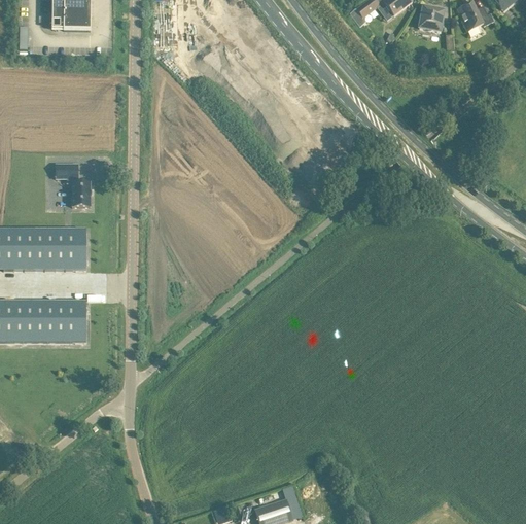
[(63,11),(63,29),(90,30),(90,0),(51,0),(51,10),(63,11)]
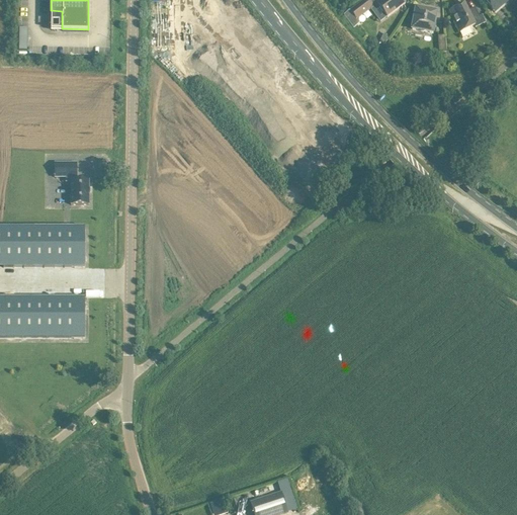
[(352,12),(356,17),(372,4),(369,0),(359,0),(349,8),(345,11),(347,15),(352,12)]
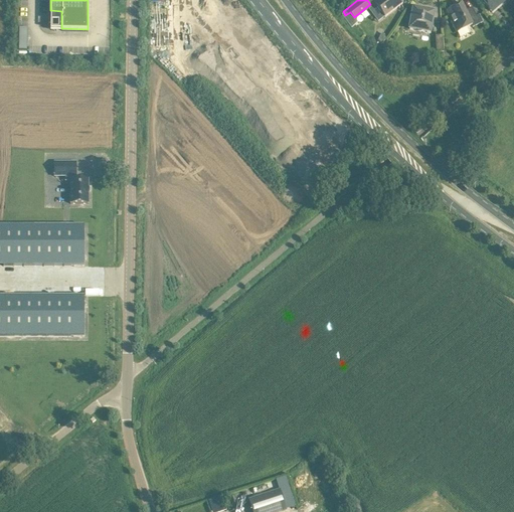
[(374,0),(373,1),(383,15),(402,1),(401,0),(374,0)]
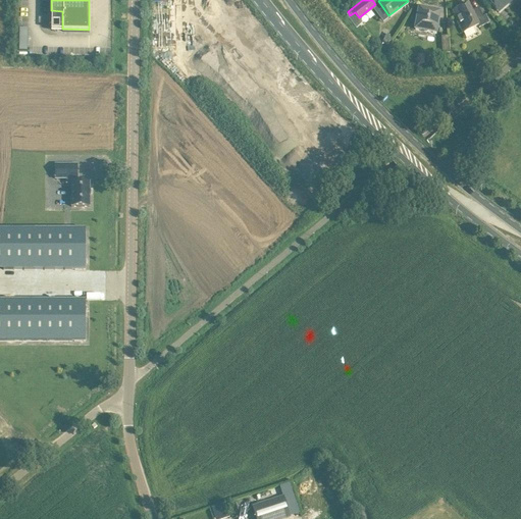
[(452,8),(453,10),(456,15),(455,16),(459,26),(462,31),(477,23),(478,26),(488,20),(484,12),(482,13),(477,5),(470,8),(467,1),(452,8)]
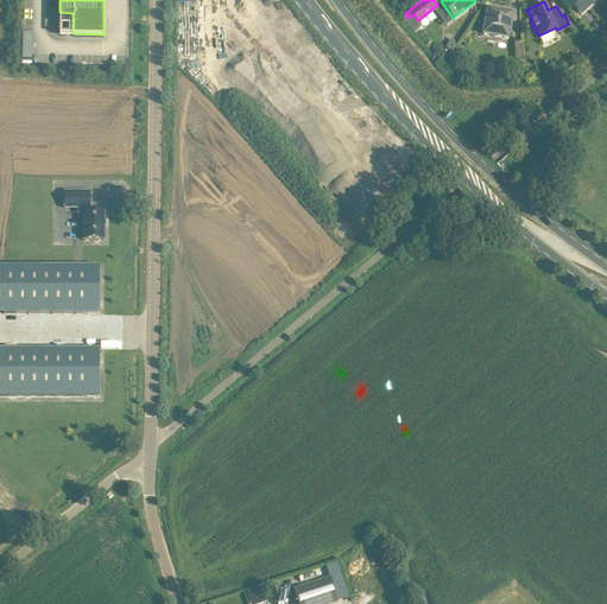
[(487,7),(485,19),(482,31),(507,36),(510,23),(511,12),(487,7)]
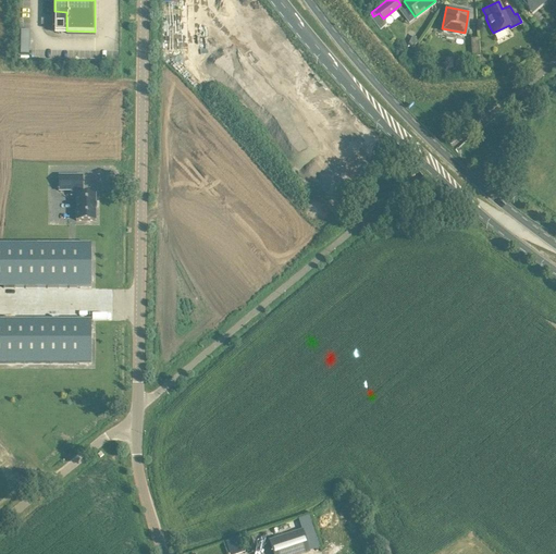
[(28,27),(20,26),(20,51),(28,51),(28,27)]
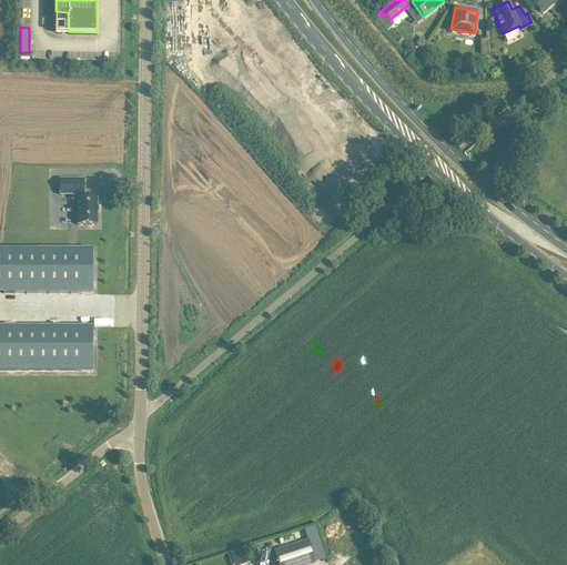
[(481,56),(488,54),(487,37),(479,37),(481,56)]
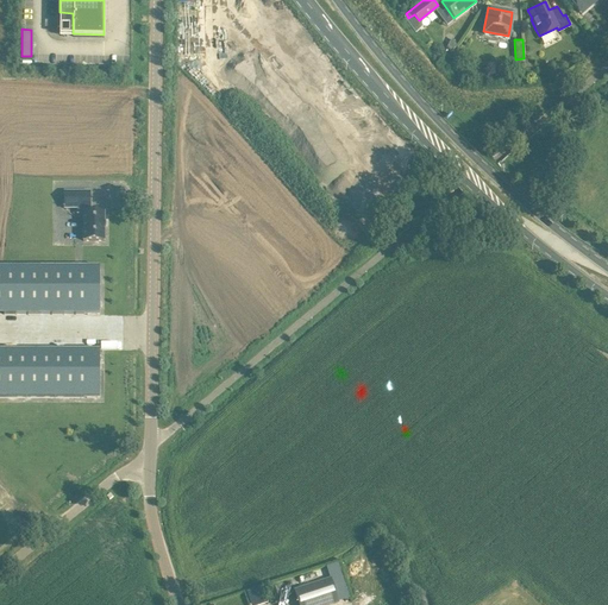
[(82,238),(104,238),(104,237),(104,212),(104,210),(88,210),(88,206),(89,206),(89,189),(63,189),(63,206),(75,206),(77,206),(76,210),(82,210),(82,235),(82,237),(82,238)]
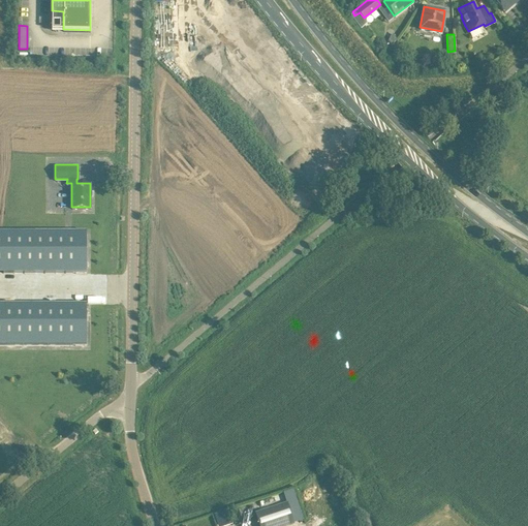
[(0,271),(86,271),(86,229),(0,229),(0,271)]
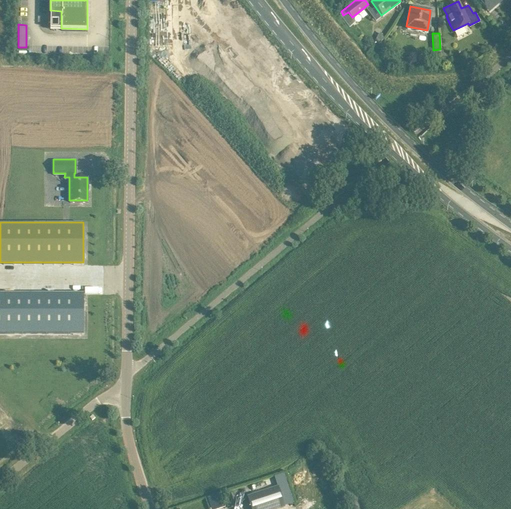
[(0,332),(83,332),(83,292),(0,292),(0,332)]
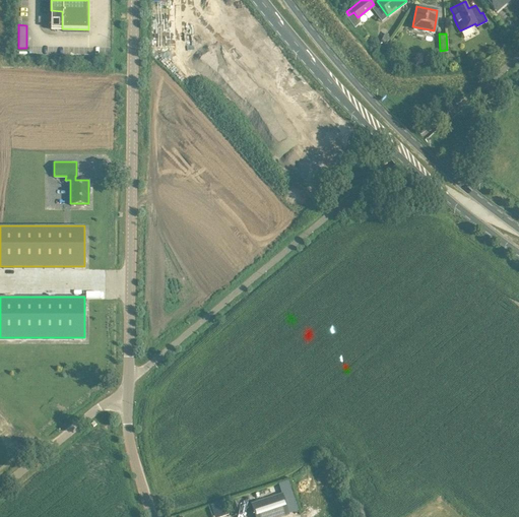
[(282,494),(252,503),(256,516),(273,516),(288,513),(282,494)]
